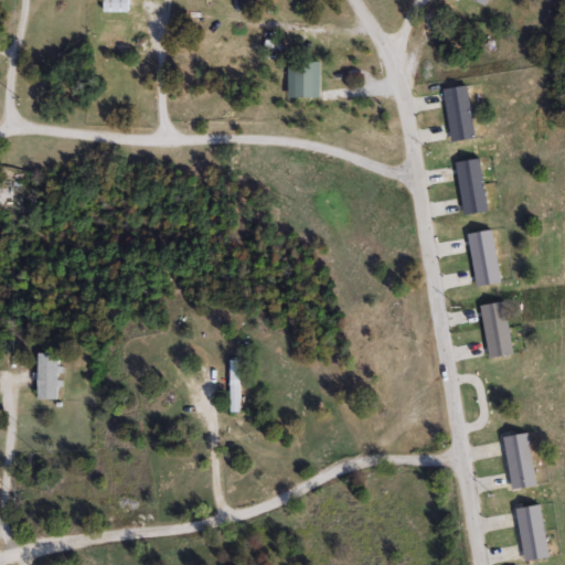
[(129,0),(129,12),(105,12),(105,0),(129,0)]
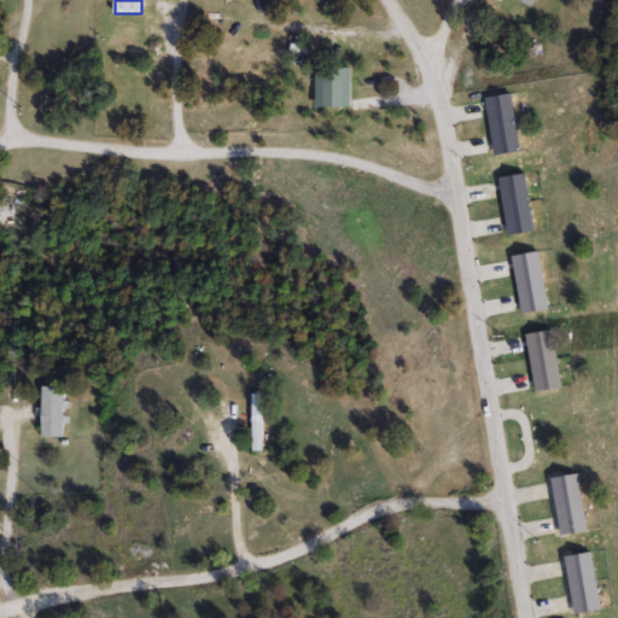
[(287,69),(301,68),(302,81),(289,82),(287,69)]
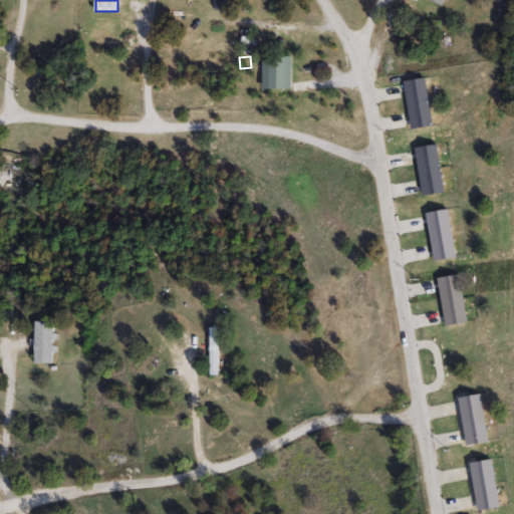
[(427,77),(434,125),(411,129),(405,80),(427,77)]
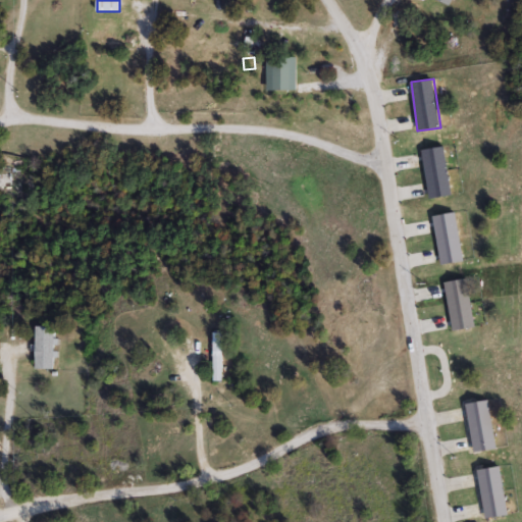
[(320,92),(295,93),(295,83),(320,82),(320,92)]
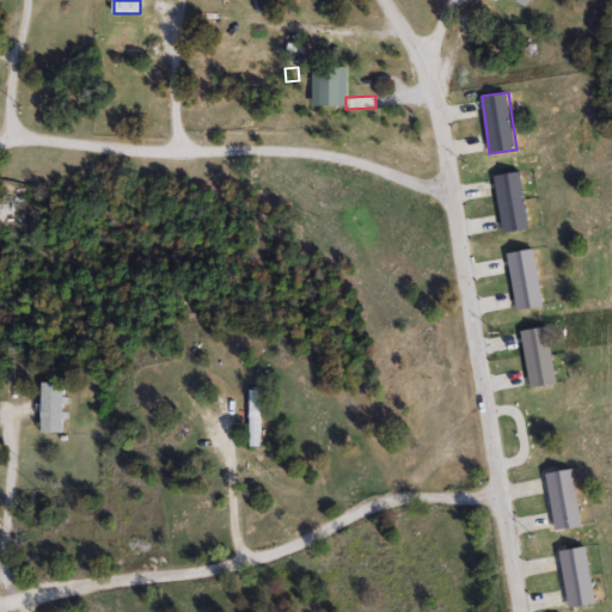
[(521,172),(528,230),(502,233),(494,176),(521,172)]
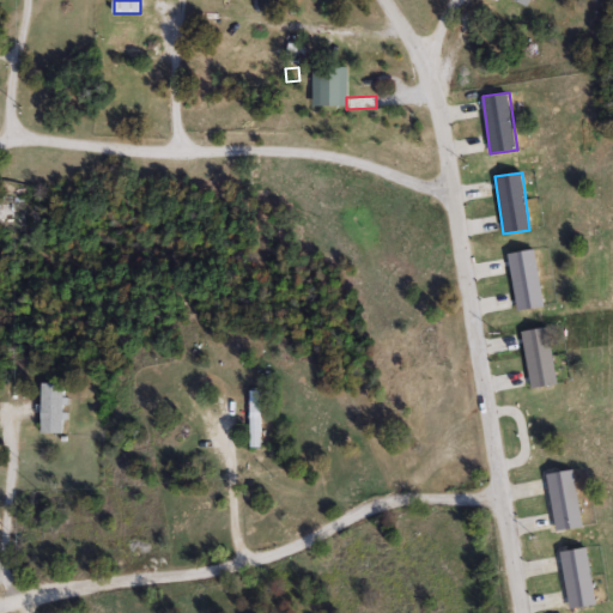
[(0,200),(25,198),(28,220),(0,223),(0,200)]
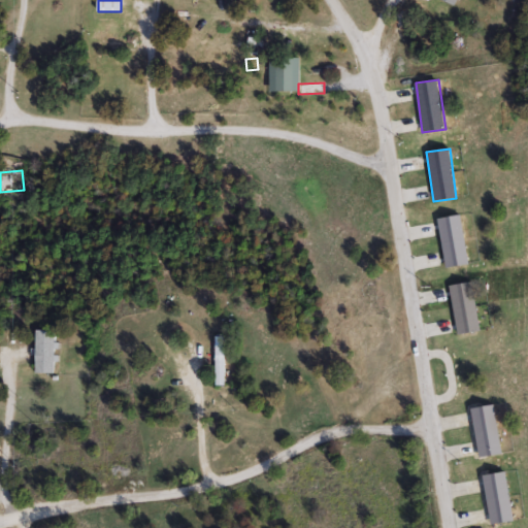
[(460,216),(467,265),(444,268),(438,218),(460,216)]
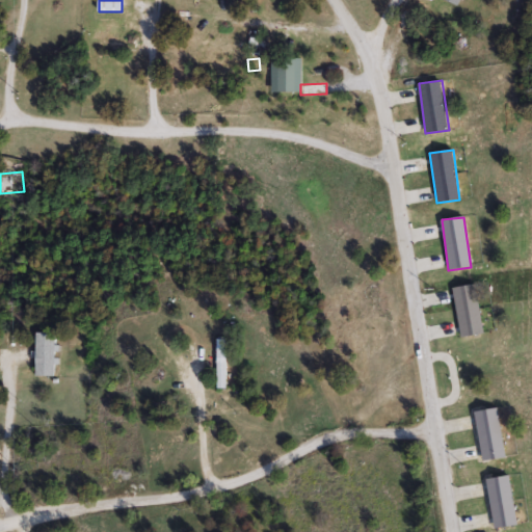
[(452,287),(475,284),(482,335),(459,338),(452,287)]
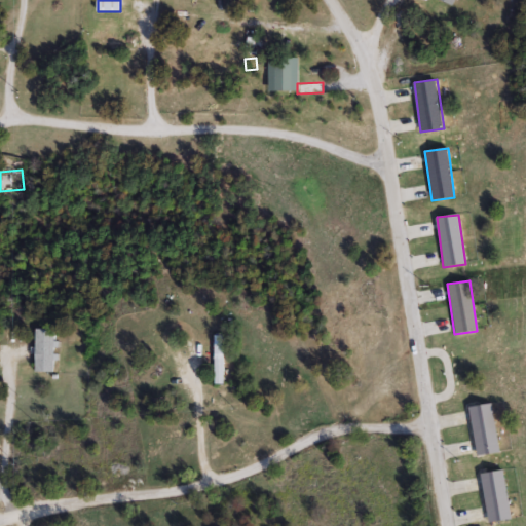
[(54,329),(54,372),(37,372),(37,329),(54,329)]
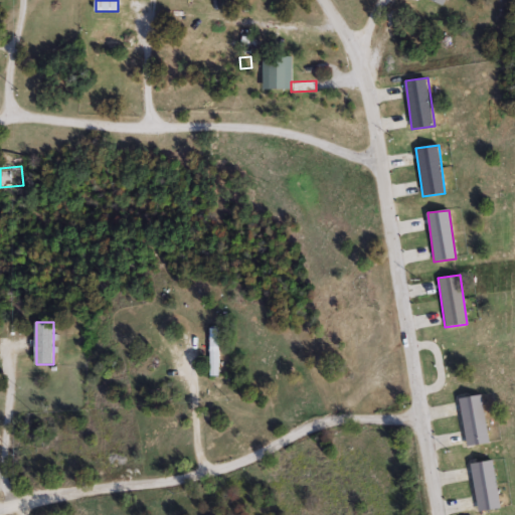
[(208,328),(219,328),(219,375),(208,375),(208,328)]
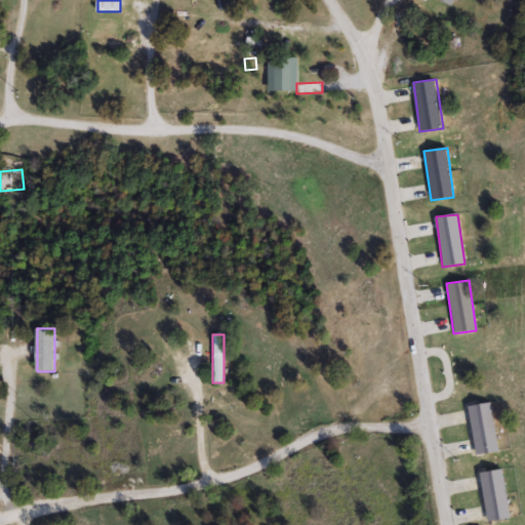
[(469,405),(490,403),(496,452),(475,454),(469,405)]
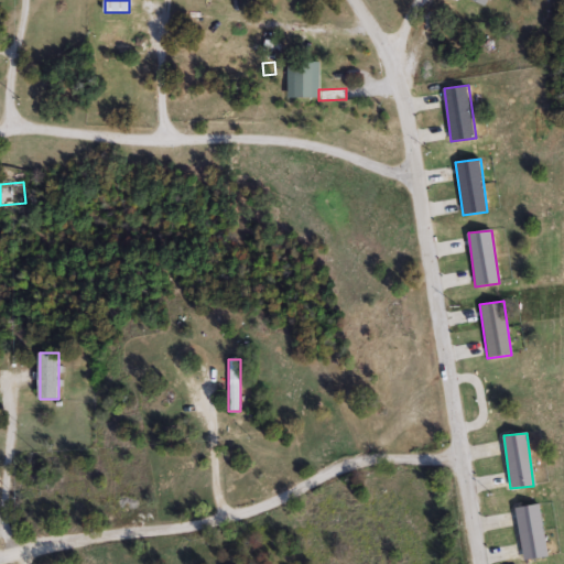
[(522,560),(516,507),(540,503),(546,557),(522,560)]
